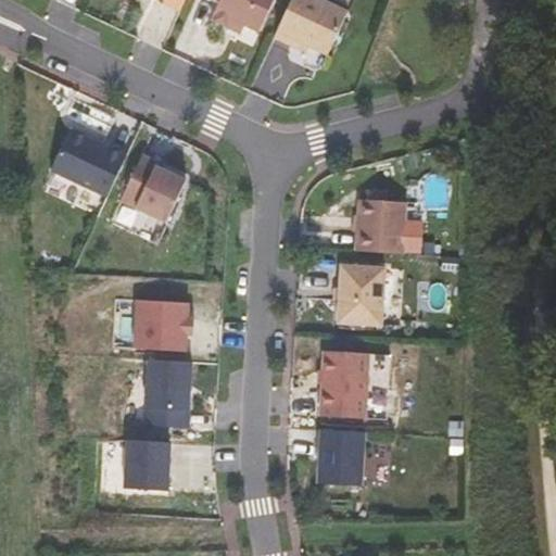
[(185,0),(164,0),(163,2),(180,10),(185,0)]
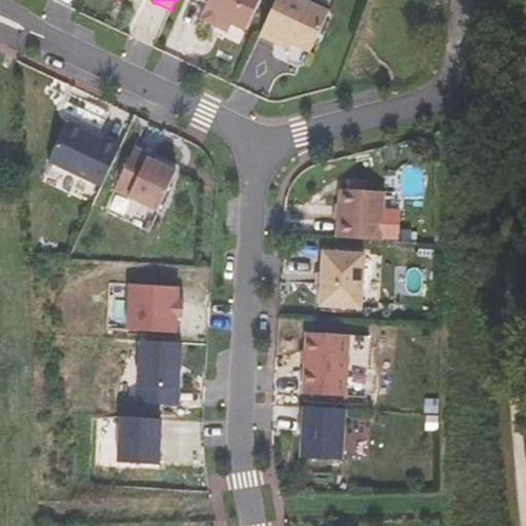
[(259,0),(208,0),(200,17),(216,25),(218,22),(229,27),(231,23),(246,29),(259,0)]
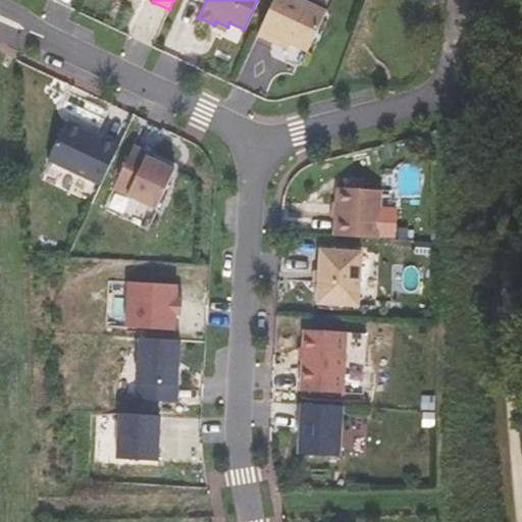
[(326,10),(304,0),(273,0),(258,34),(273,41),(275,36),(307,51),(326,10)]
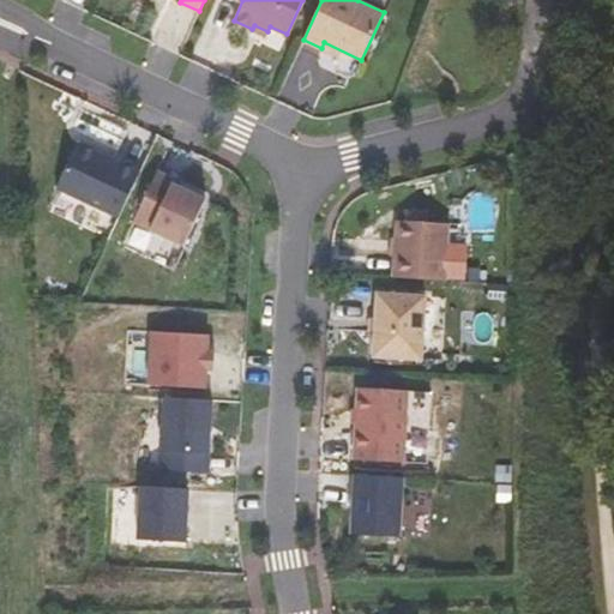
[(139,173),(78,144),(58,187),(119,216),(139,173)]
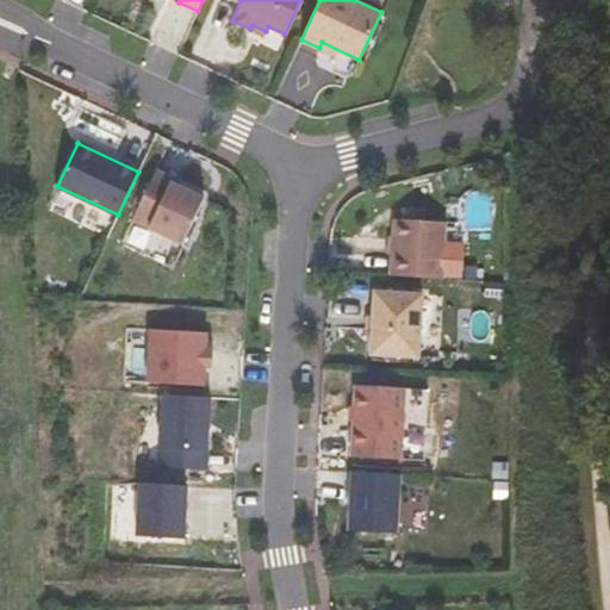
[(174,178),(156,170),(134,219),(184,243),(204,198),(172,182),(174,178)]
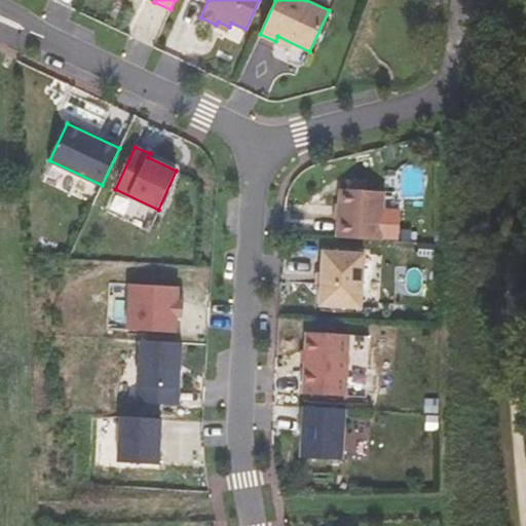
[(383,190),(339,188),(337,235),(381,237),(383,190)]
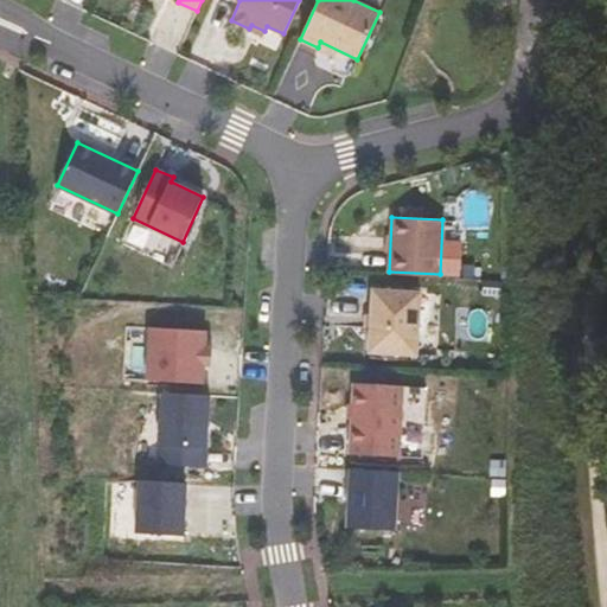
[(420,292),(375,289),(371,351),(417,353),(420,292)]
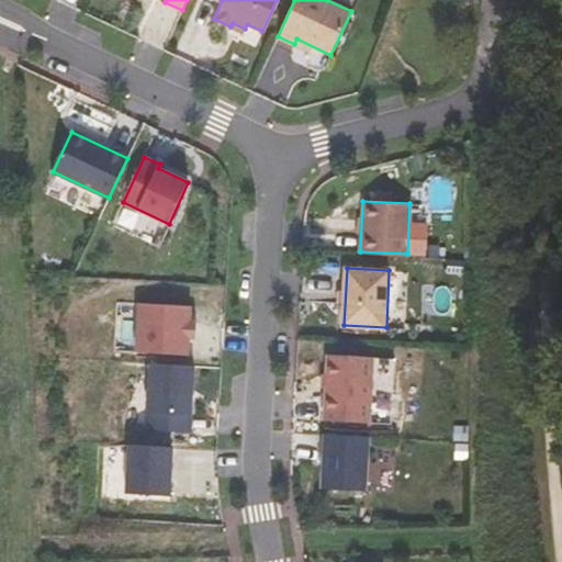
[(190,322),(191,305),(138,303),(136,352),(188,355),(189,337),(190,322)]
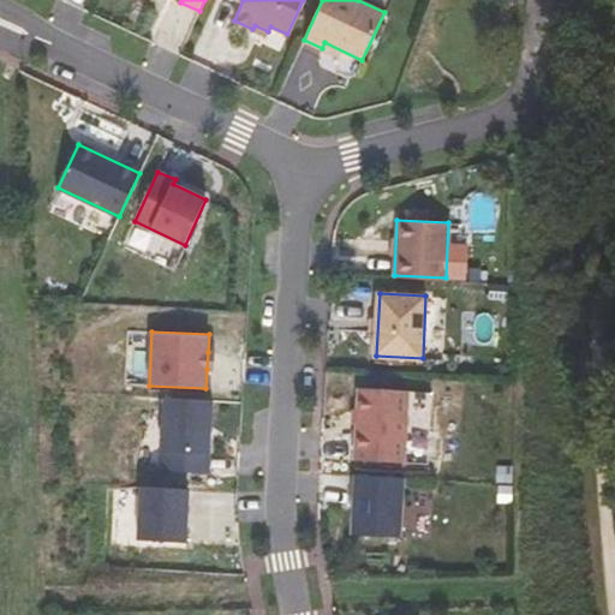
[(408,390),(358,388),(356,460),(405,463),(408,390)]
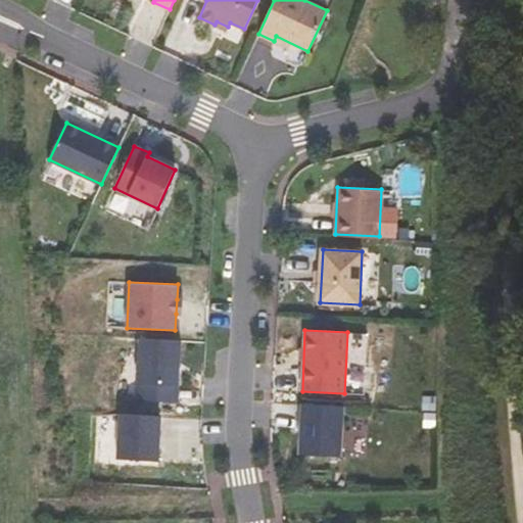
[(177,401),(181,340),(140,338),(136,399),(177,401)]
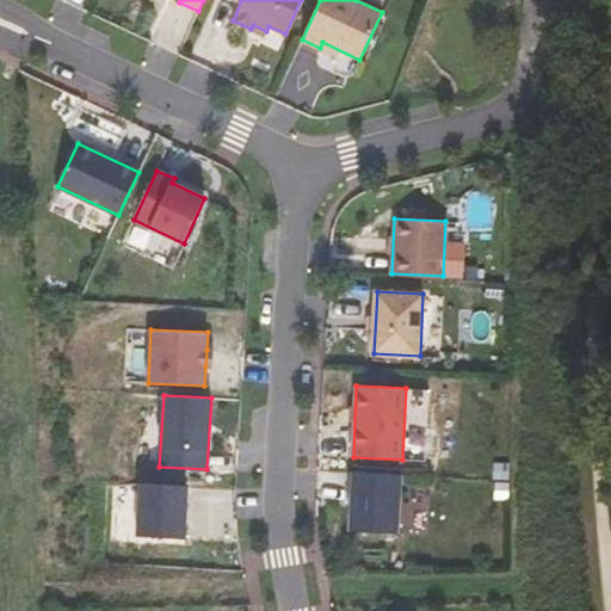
[(401,475),(353,471),(350,531),(397,535),(401,475)]
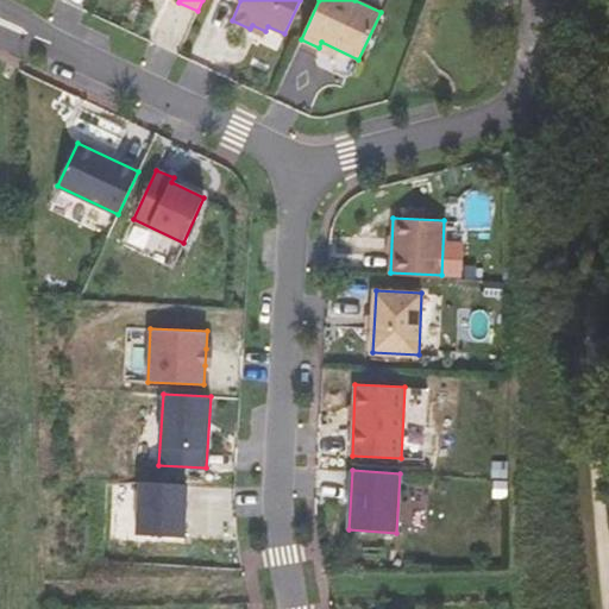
[(183,538),(187,484),(139,482),(136,535),(183,538)]
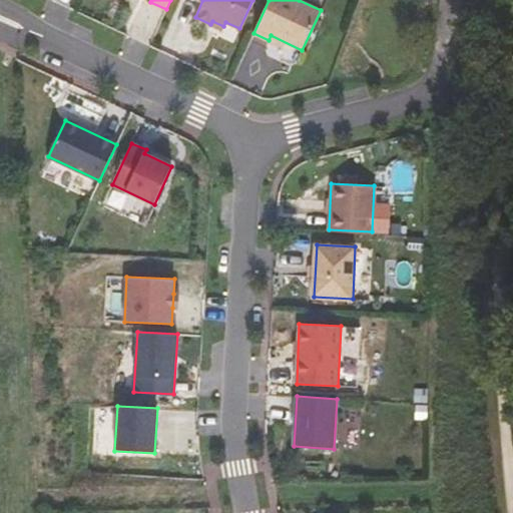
All buildings are outlined.
